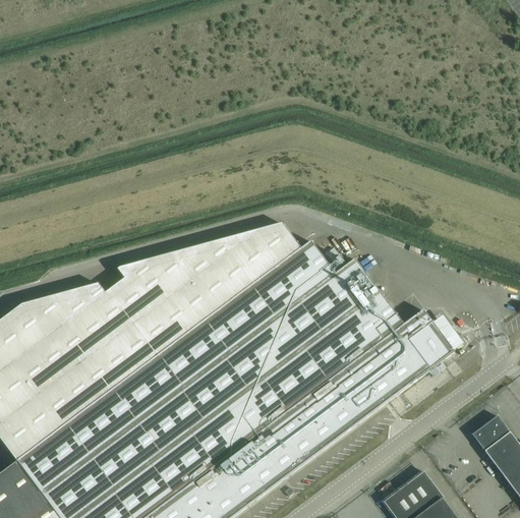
[(0,436),(17,459),(61,517),(227,517),(454,349),(423,308),(403,323),(380,291),(354,257),(335,272),(310,239),(300,247),(282,222),(119,266),(117,268),(124,277),(105,291),(98,282),(21,302),(0,318),(0,436)]
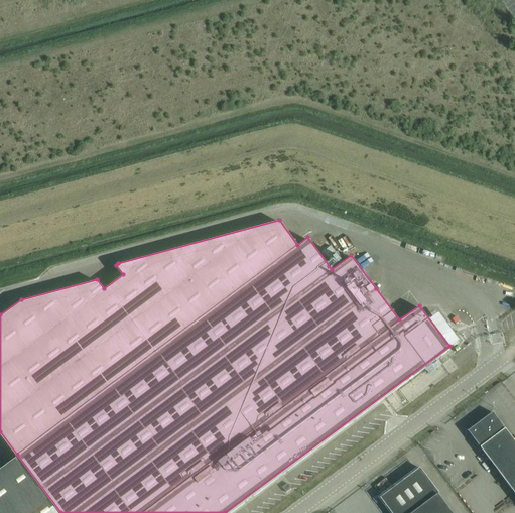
[(508,407),(514,402),(514,390),(504,397),(502,393),(500,395),(508,407)]
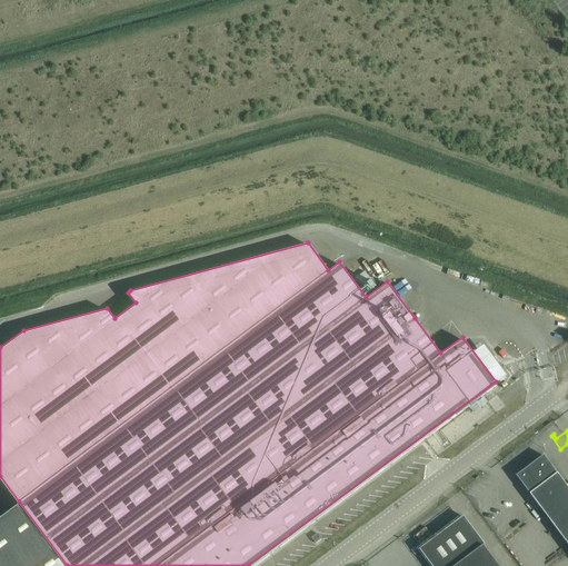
[(542,432),(537,435),(545,446),(550,442),(542,432)]
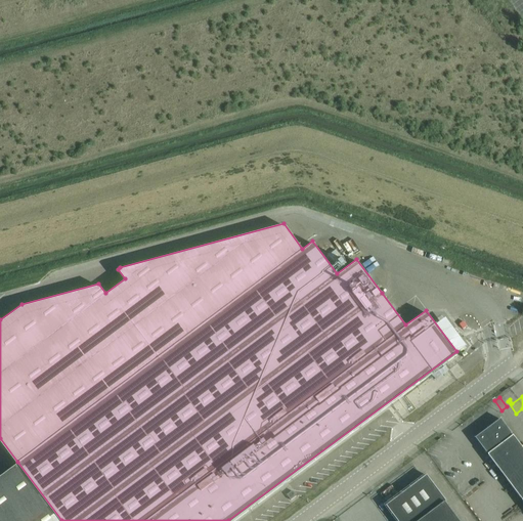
[(512,433),(510,432),(511,431),(499,417),(475,435),(485,450),(486,449),(488,451),(487,451),(522,500),(522,446),(513,433),(512,433)]
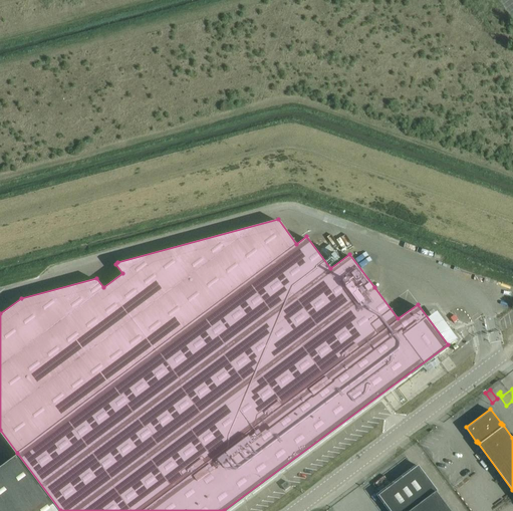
[(447,423),(441,425),(446,436),(452,434),(447,423)]
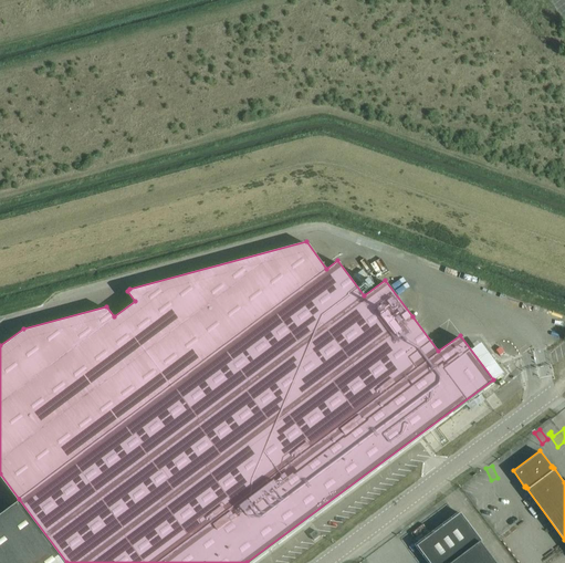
[(477,475),(484,486),(490,482),(482,471),(477,475)]
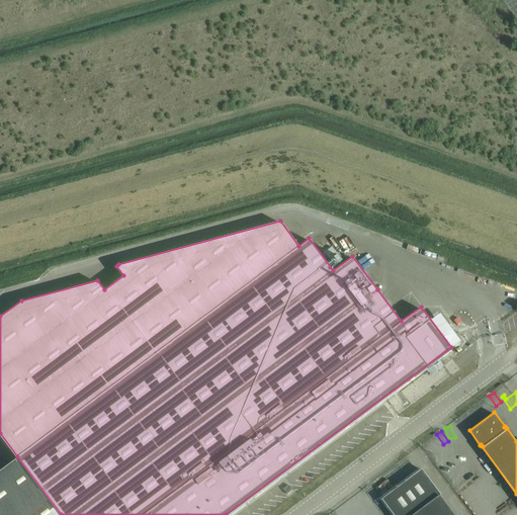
[(61,514),(17,456),(0,468),(0,514),(61,514)]
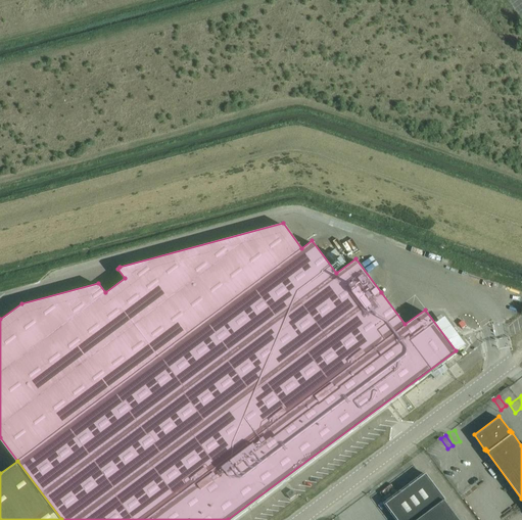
[(431,494),(435,491),(429,483),(425,486),(431,494)]
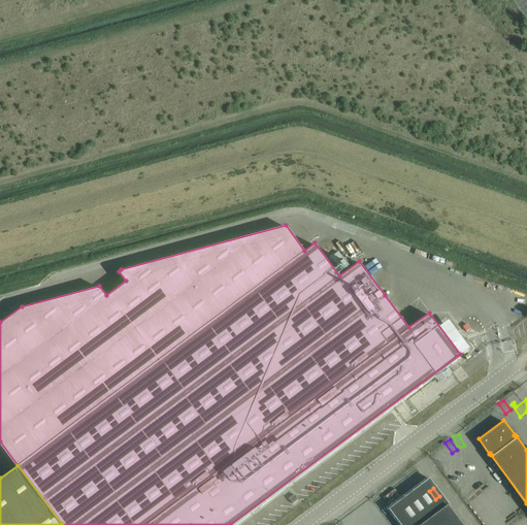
[(292,500),(297,497),(293,491),(288,495),(292,500)]
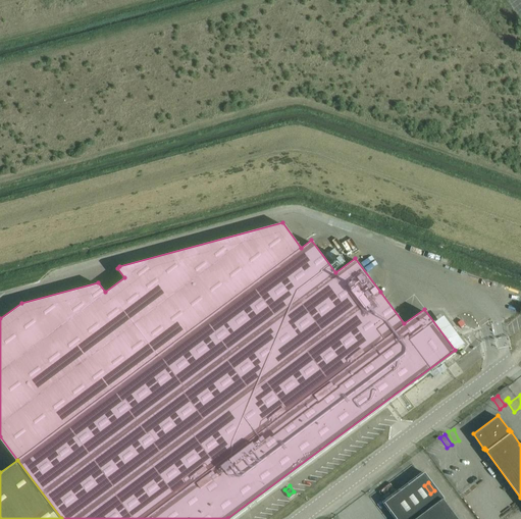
[(458,518),(443,498),(429,507),(429,508),(413,518),(458,518)]
